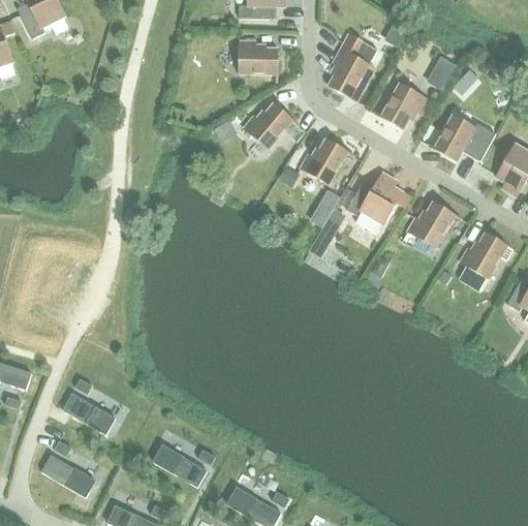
[(21,14),(32,38),(45,32),(42,27),(51,23),(56,33),(68,27),(63,17),(65,16),(57,0),(26,0),(31,9),(21,14)]
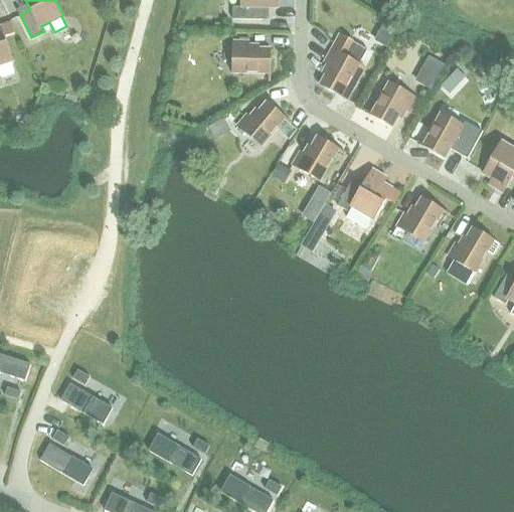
[(241,0),(241,5),(232,5),(232,17),(263,18),(263,6),(279,6),(278,0),(241,0)]
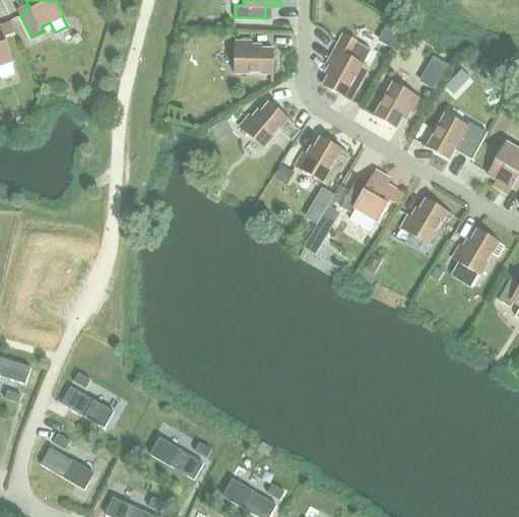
[(0,71),(2,76),(14,72),(11,62),(13,61),(5,36),(15,31),(12,21),(0,25),(0,71)]
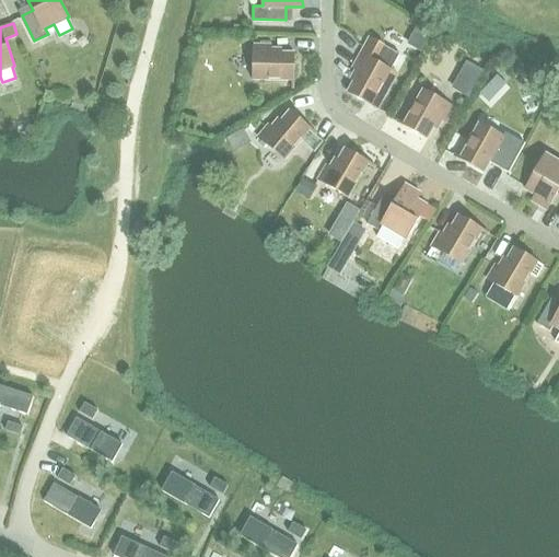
[(360,70),(348,91),(372,104),(392,69),(400,53),(370,35),(361,51),(352,66),(360,70)]
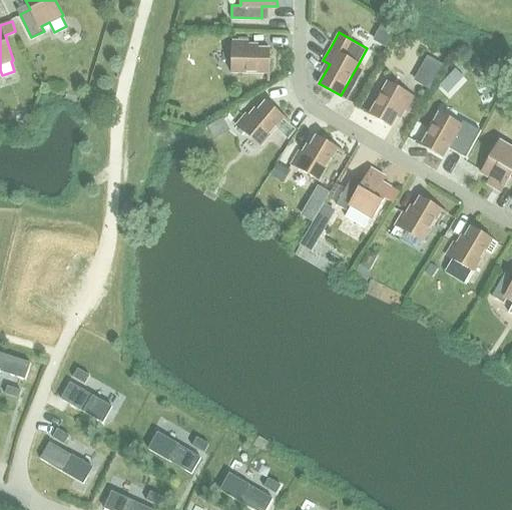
[(232,39),(232,71),(270,72),(270,47),(248,47),(248,39),(232,39)]
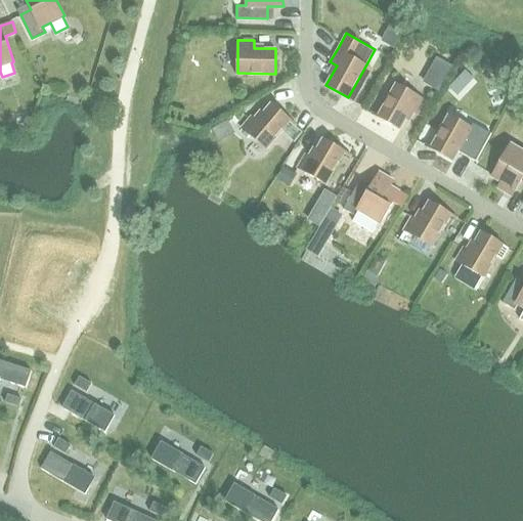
[(436,54),(431,63),(448,73),(452,63),(436,54)]
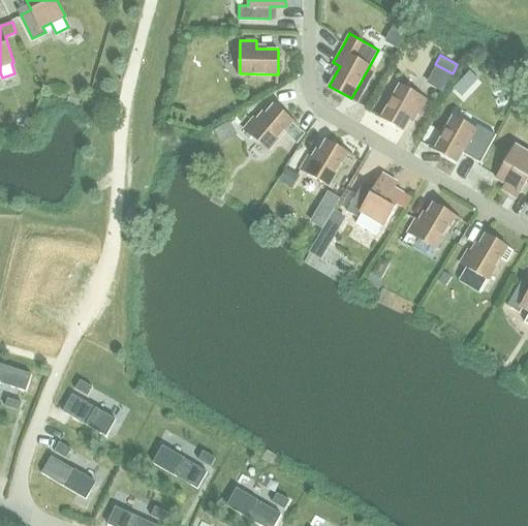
[(468,68),(462,75),(471,84),(477,78),(468,68)]
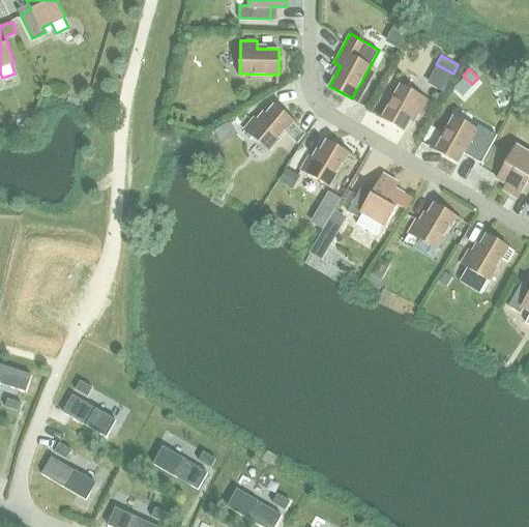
[(421,114),(430,99),(401,84),(382,117),(404,129),(415,110),(421,114)]
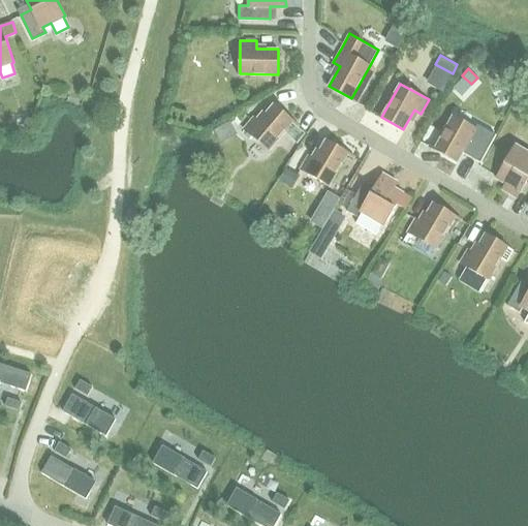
[(244,127),(269,149),(293,120),(274,103),(259,120),(254,116),(244,127)]
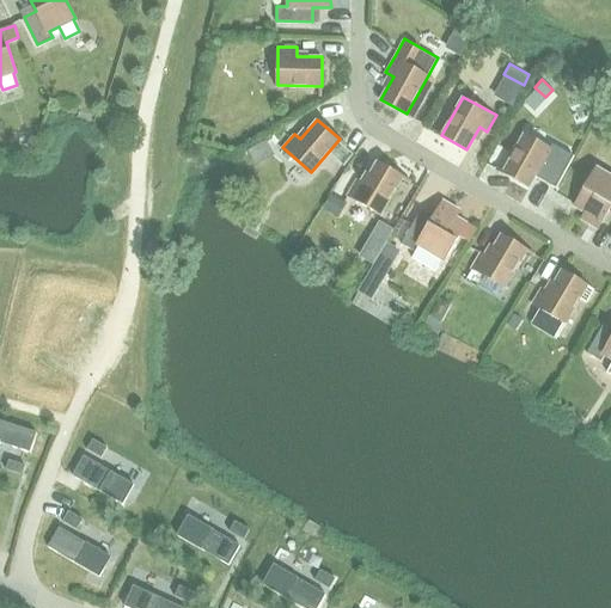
[(524,133),(503,172),(529,186),(536,174),(539,176),(555,185),(573,154),(554,142),(550,147),(524,133)]
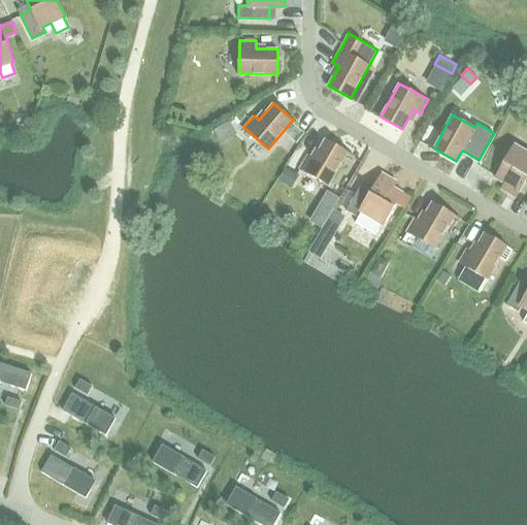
[(228,118),(212,127),(220,139),(235,130),(228,118)]
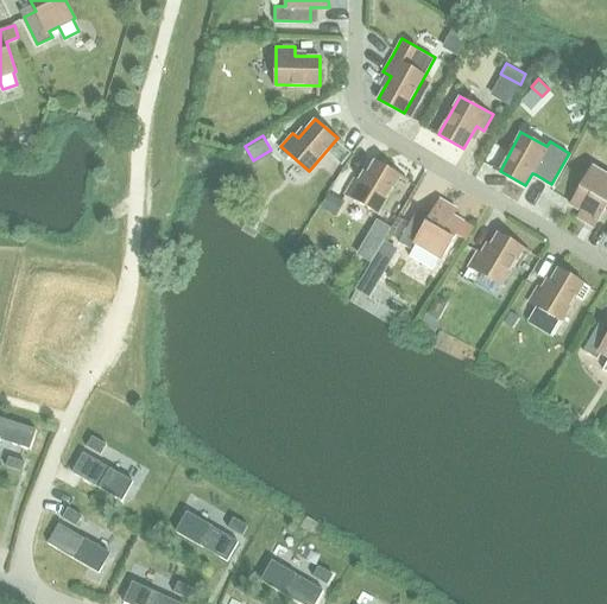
[(346,192),(378,211),(400,175),(375,159),(362,182),(354,177),(346,192)]
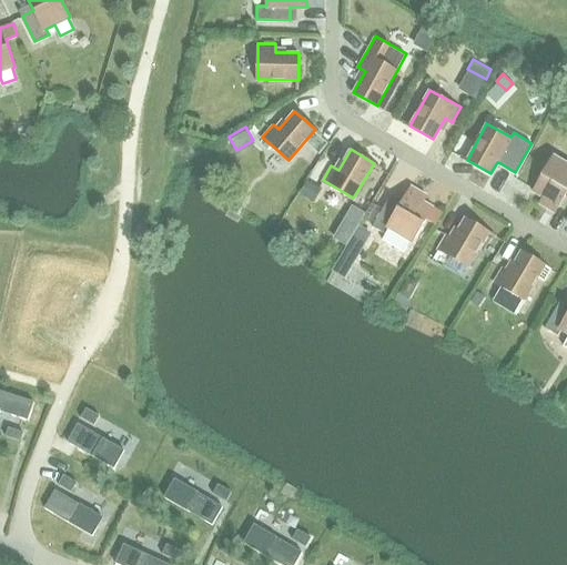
[(566,161),(554,154),(533,190),(543,197),(539,202),(555,211),(566,190),(566,161)]
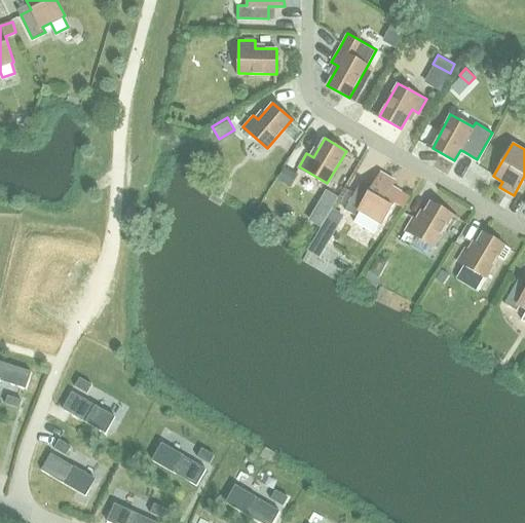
[(286,164),(277,177),(290,184),(298,172),(286,164)]
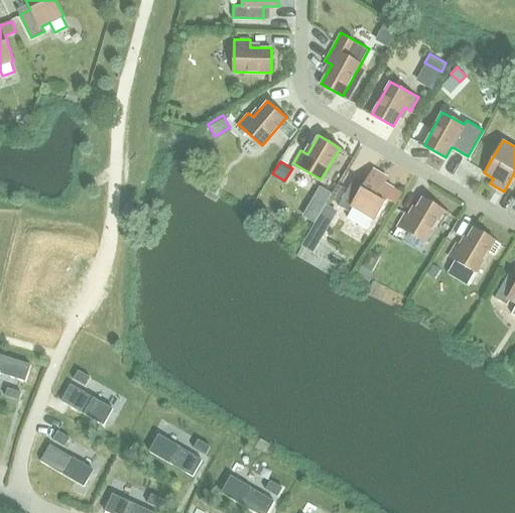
[(355,175),(339,205),(351,212),(348,216),(355,221),(367,227),(372,218),(374,219),(387,198),(396,203),(402,193),(393,186),(384,181),(387,176),(374,168),(366,181),(355,175)]
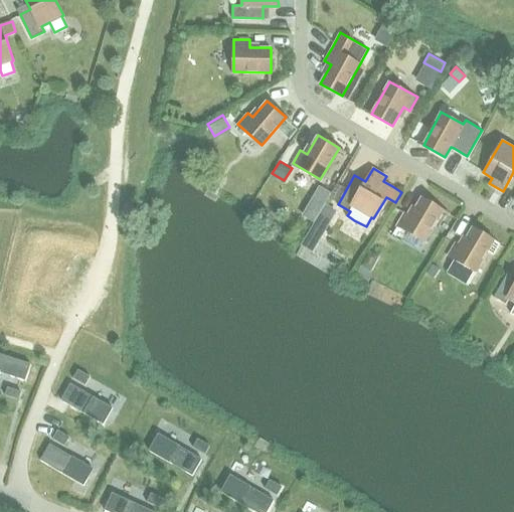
[(320,184),(303,213),(314,220),(325,202),(332,191),(320,184)]
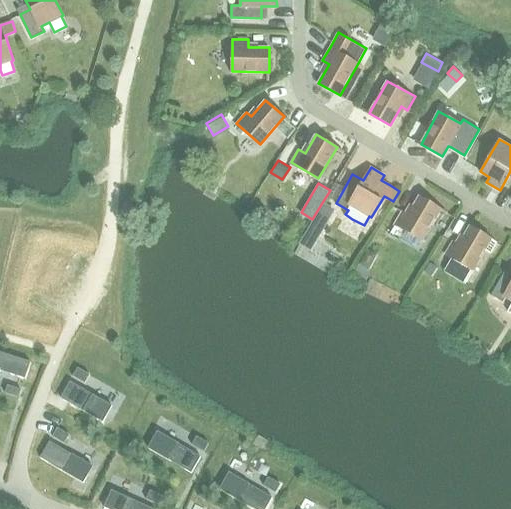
[(422,240),(441,208),(419,195),(408,214),(402,210),(394,223),(422,240)]
